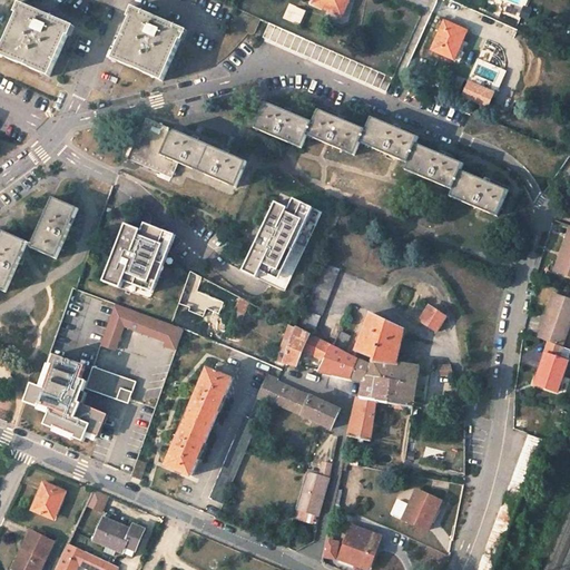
[(315,0),(314,5),(342,17),(349,0),(315,0)]
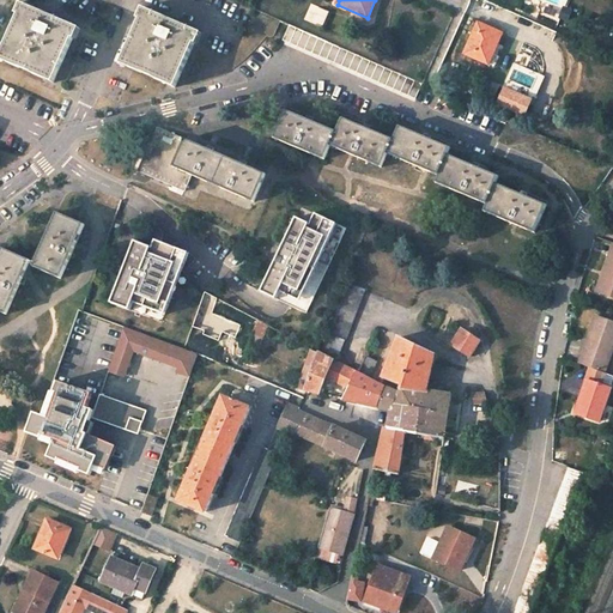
[(16,13),(18,14),(20,16),(25,5),(20,2),(16,13)]
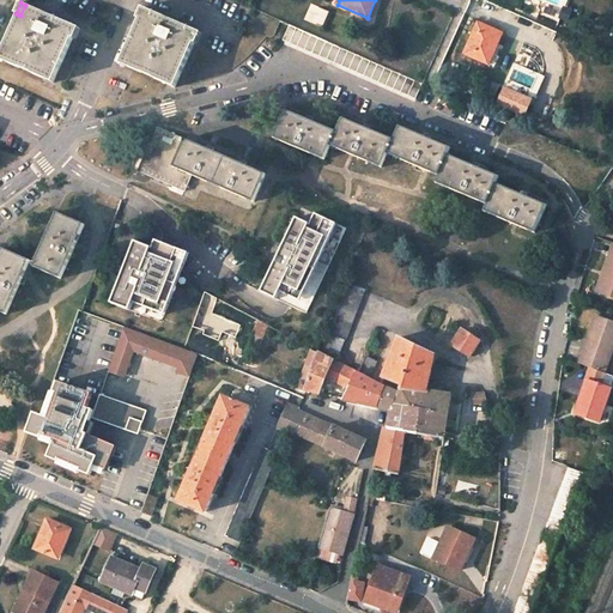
[(311,4),(304,18),(322,26),(329,12),(311,4)]
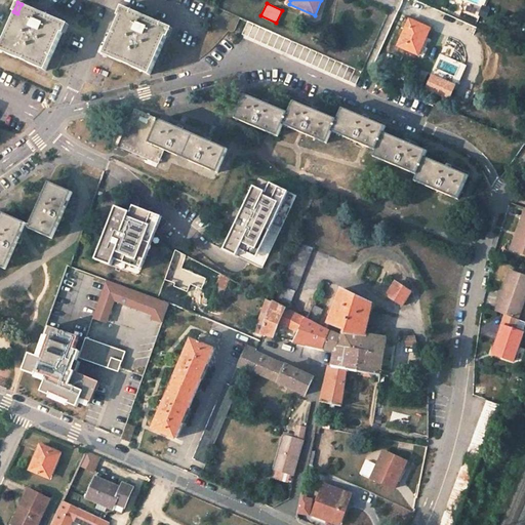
[(15,12),(0,48),(0,51),(16,58),(17,57),(29,63),(29,64),(46,71),(63,33),(61,32),(65,24),(47,15),(46,16),(41,14),(41,12),(22,4),(17,13),(15,12)]
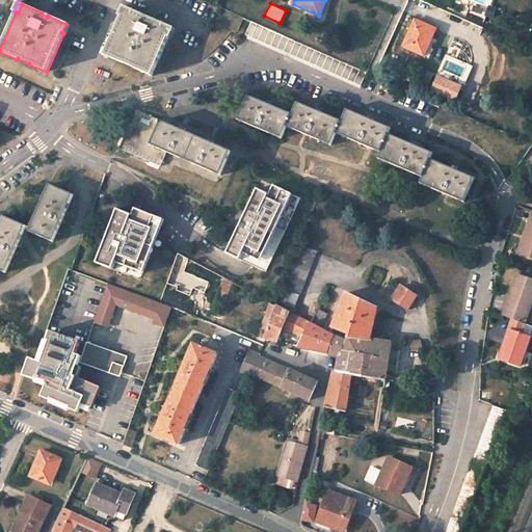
[(122,17),(105,56),(123,63),(123,62),(134,68),(134,69),(151,76),(168,37),(166,36),(170,27),(153,20),(153,21),(147,19),(148,17),(127,8),(123,18),(122,17)]
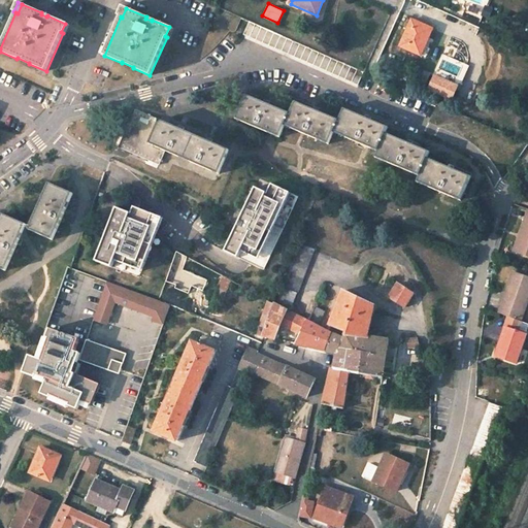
[(411,21),(400,46),(426,58),(430,50),(424,46),(432,29),(411,21)]
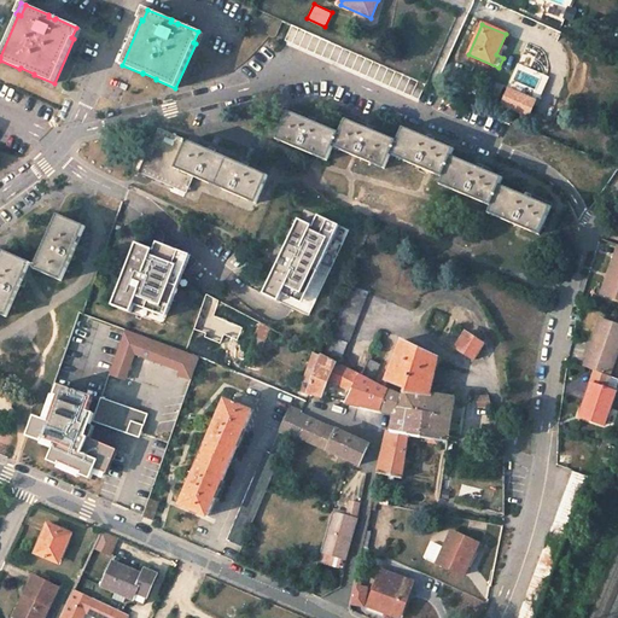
[(426,85),(291,25),(285,40),(419,100),(426,85)]
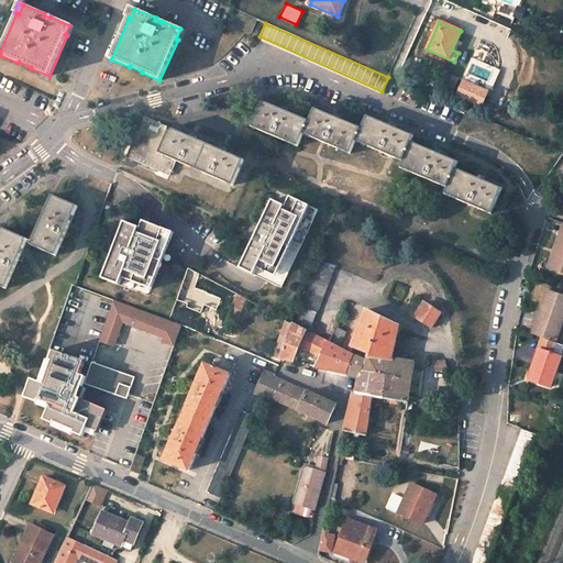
[(493,73),(473,64),(467,75),(487,84),(493,73)]
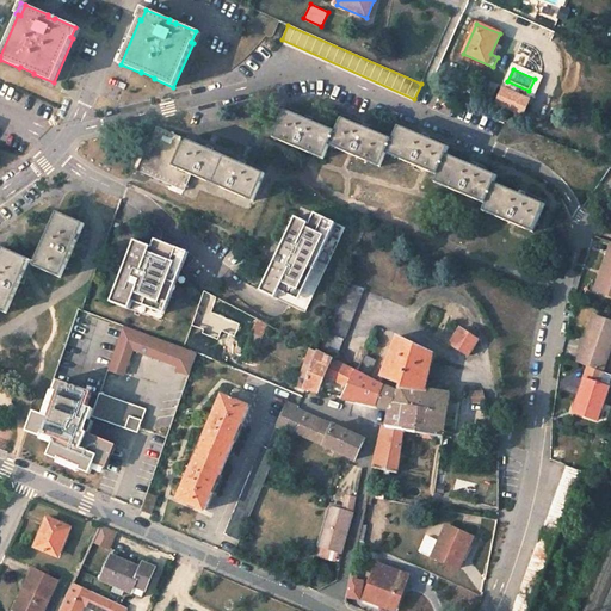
[(489,102),(497,85),(488,81),(481,97),(489,102)]
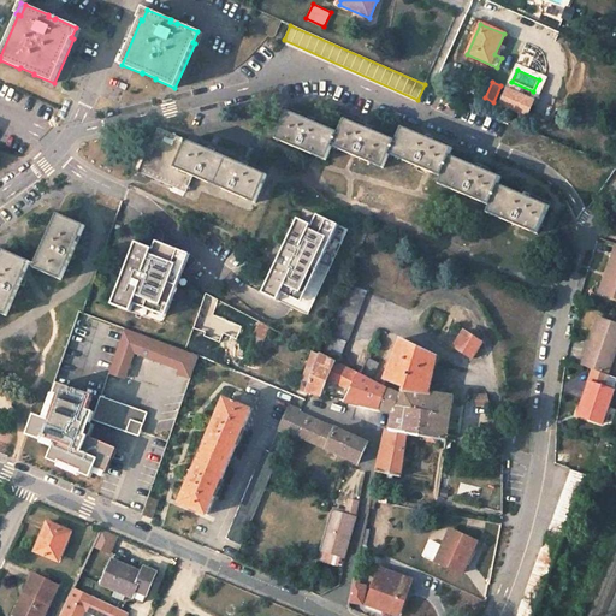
[(533,101),(507,89),(498,106),(526,118),(533,101)]
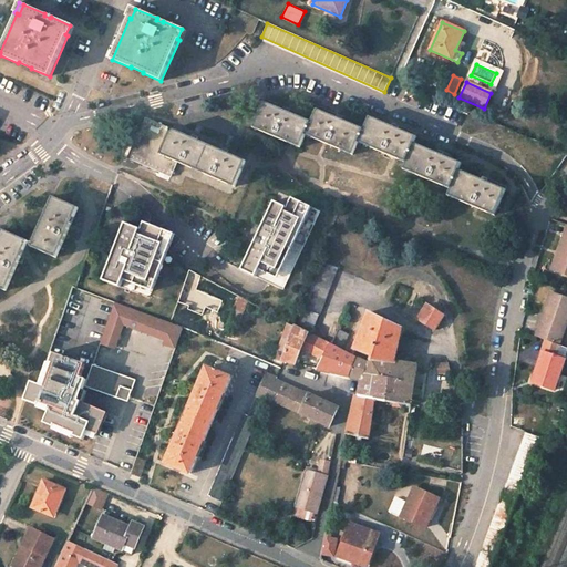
[(416,137),(393,127),(389,125),(388,125),(369,117),(364,130),(341,120),(336,117),(317,110),(311,123),(287,112),(281,110),(264,102),(253,129),(299,148),(306,135),(352,155),(358,143),(405,163),(402,169),(450,191),(447,196),(494,217),(506,191),(483,181),(477,178),(459,171),(461,164),(439,154),(432,152),(413,143),(416,137)]
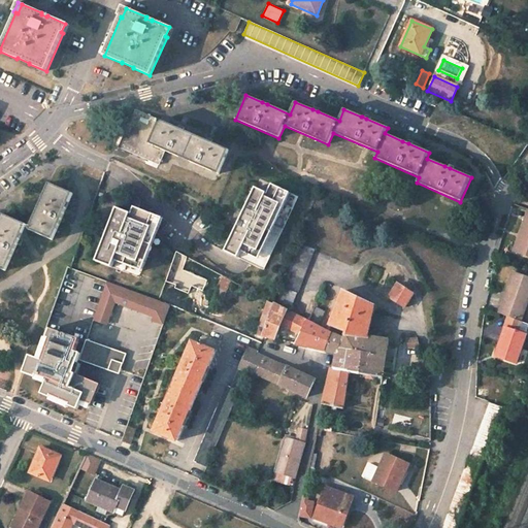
[(159,165),(164,152),(145,143),(156,119),(139,112),(137,119),(133,117),(120,147),(159,165)]
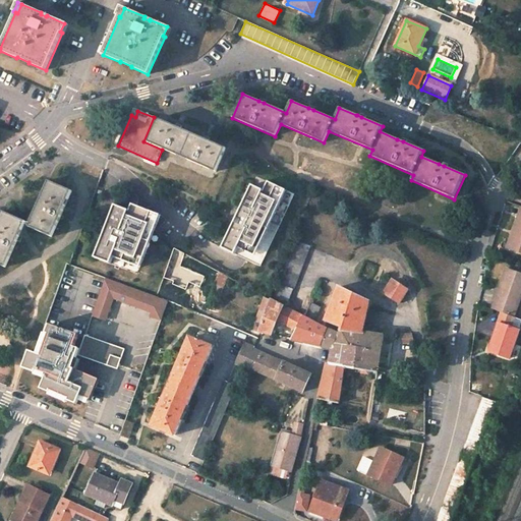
[(143,141),(162,150),(209,169),(219,146),(208,140),(203,138),(179,128),(174,126),(154,117),(143,141)]
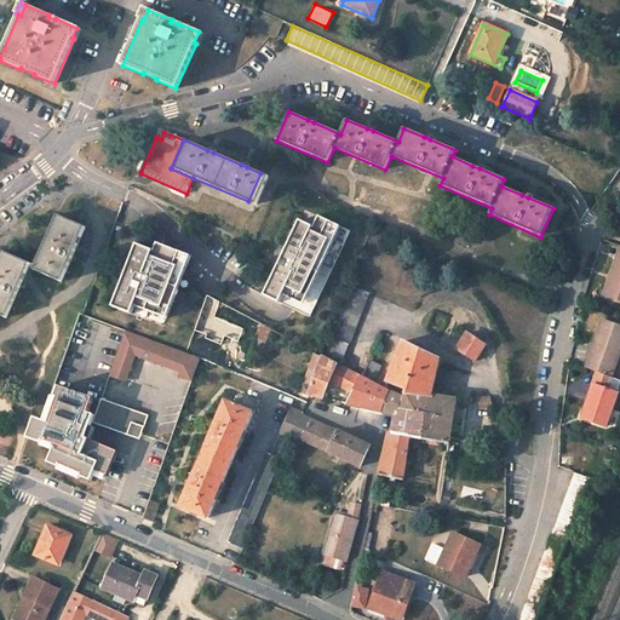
[(248,201),(257,205),(269,176),(260,173),(248,201)]
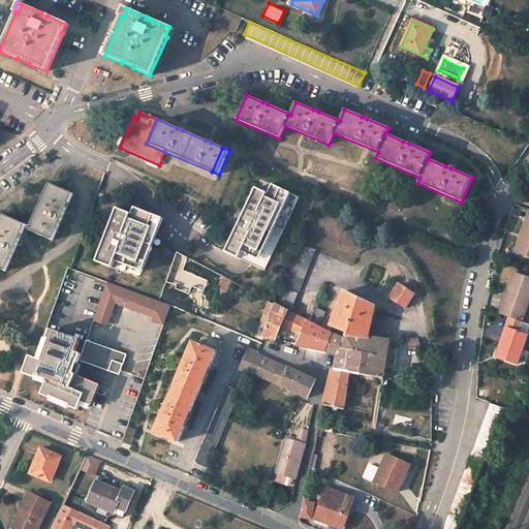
[(298,198),(258,180),(236,226),(239,227),(226,253),(262,271),(298,198)]
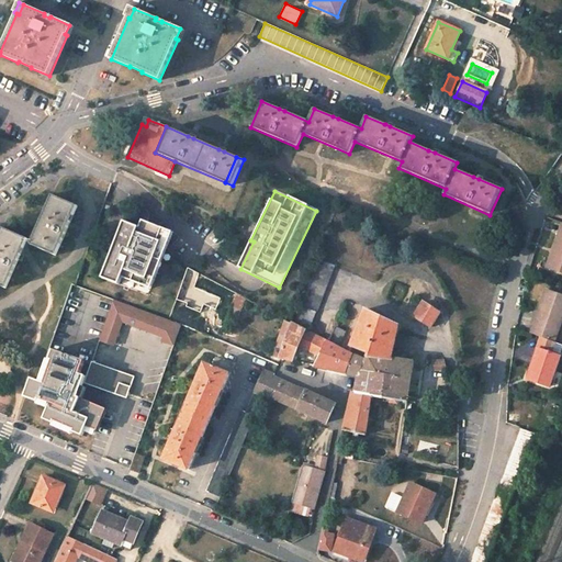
[(38,226),(31,244),(56,256),(78,205),(52,194),(41,220),(38,226)]
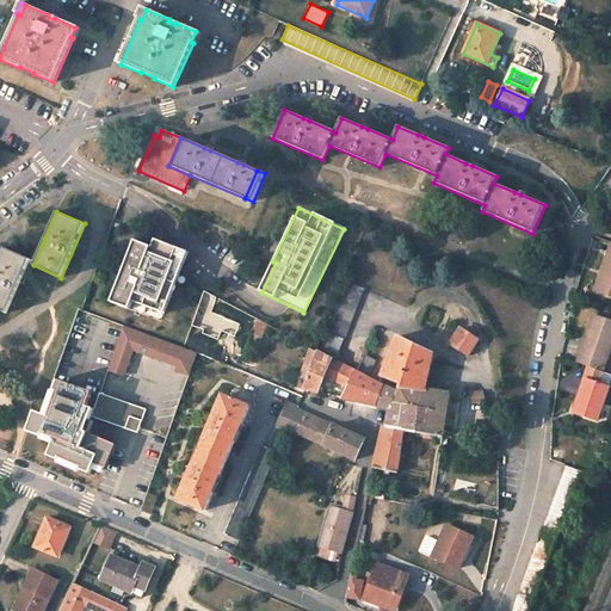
[(160,321),(187,252),(155,240),(152,247),(136,241),(124,273),(122,272),(110,301),(160,321)]
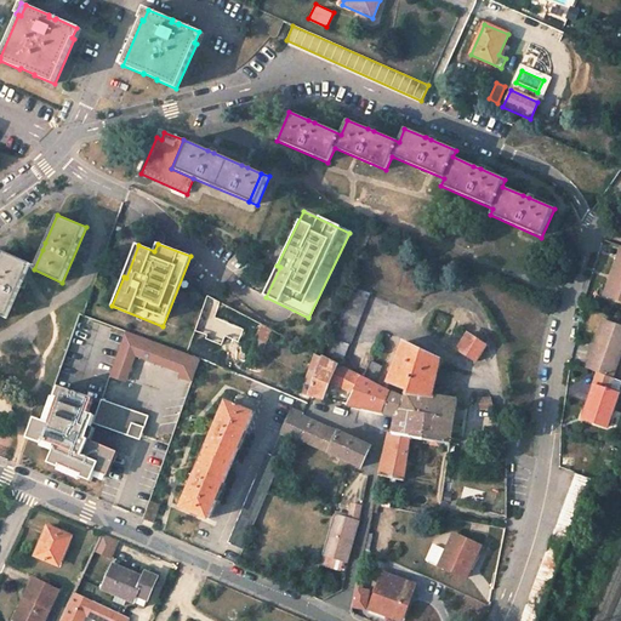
[(620,301),(620,249),(611,275),(615,277),(608,297),(620,301)]
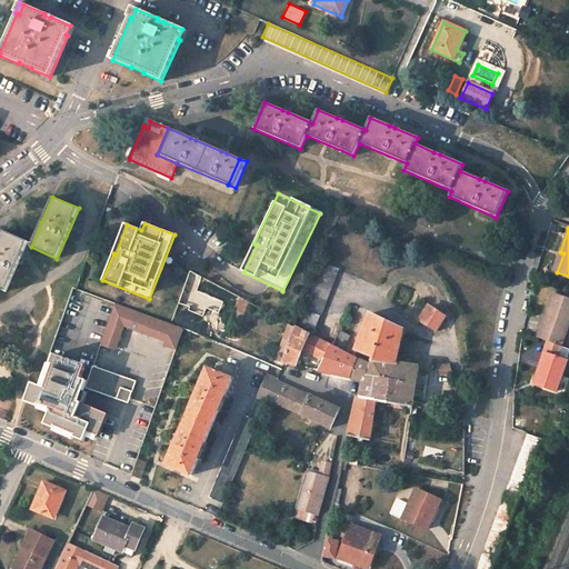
[(0,289),(7,292),(28,241),(2,230),(0,236),(0,289)]
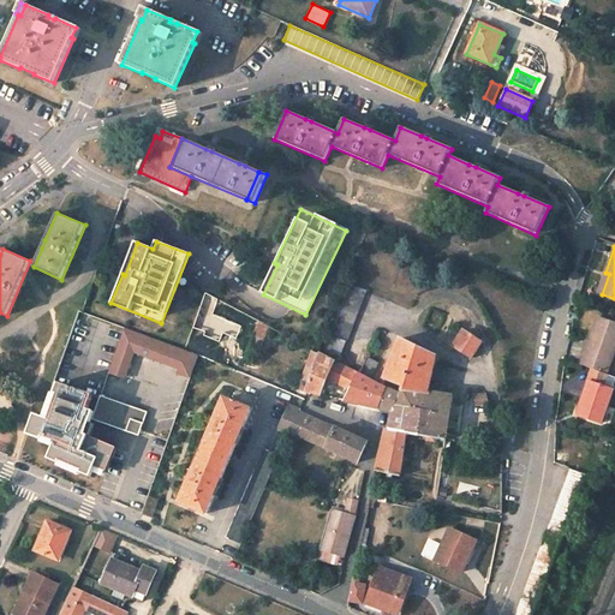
[(598,293),(602,294),(609,274),(605,273),(598,293)]
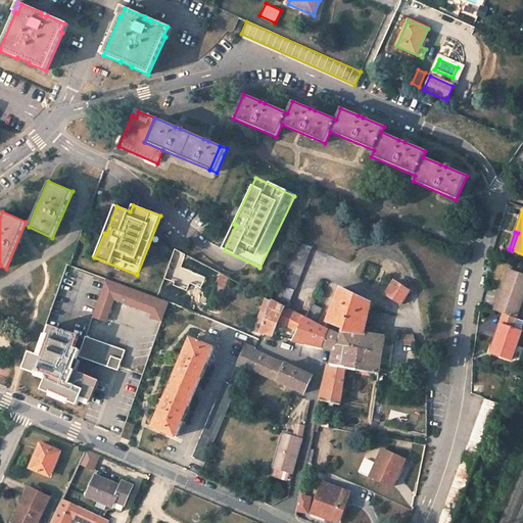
[(295,243),(279,284),(293,290),(310,248),(295,243)]
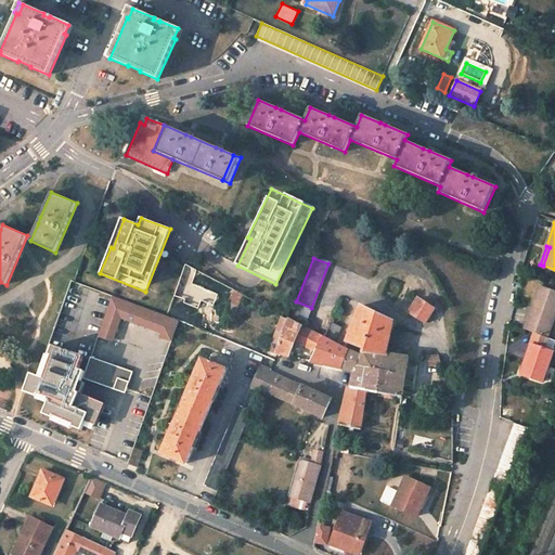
[(173,319),(180,299),(184,300),(196,271),(184,265),(167,315),(173,319)]
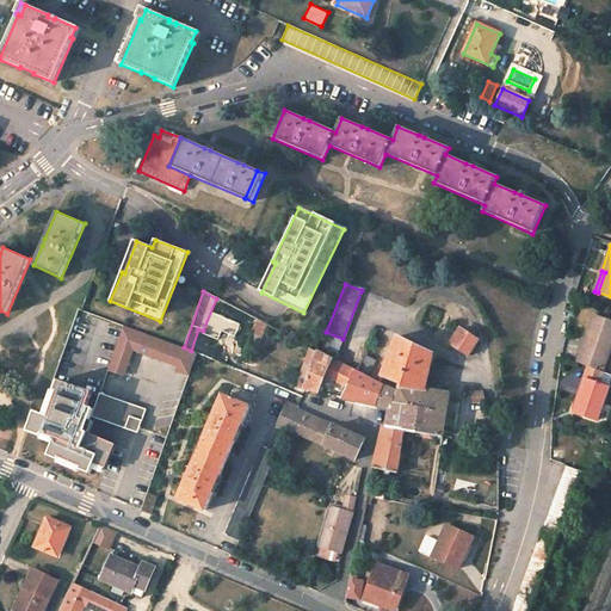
[(602,372),(610,346),(610,321),(593,315),(576,363),(588,368),(602,372)]
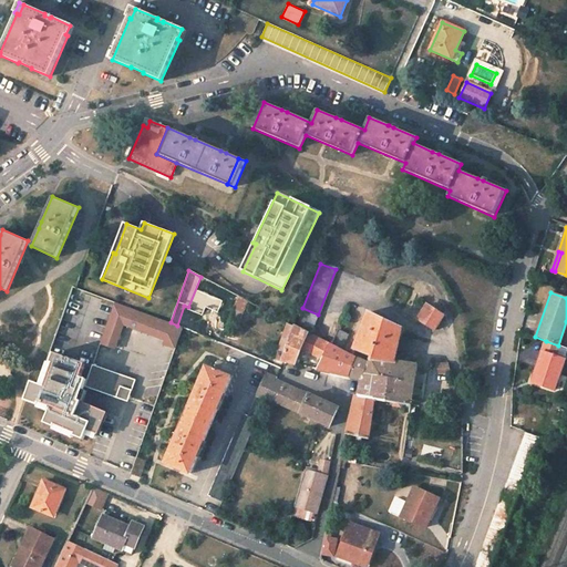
[(182,328),(115,305),(100,344),(114,349),(123,327),(164,341),(163,346),(174,350),(182,328)]
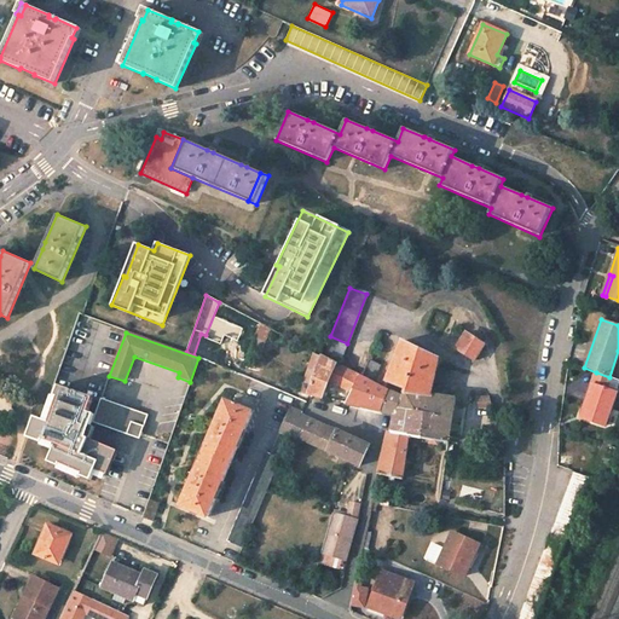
[(467,334),(457,350),(474,360),(485,345),(467,334)]
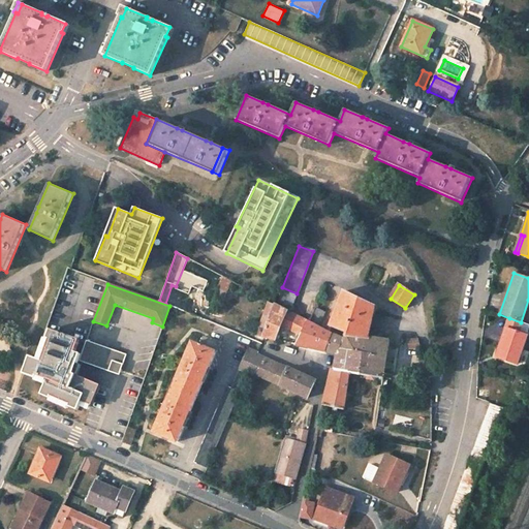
[(283,290),(278,303),(291,308),(297,296),(283,290)]
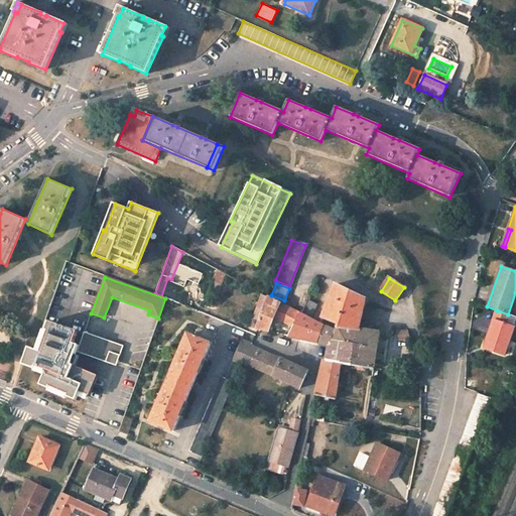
[(358,330),(365,298),(335,284),(323,317),(338,324),(338,326),(358,330)]
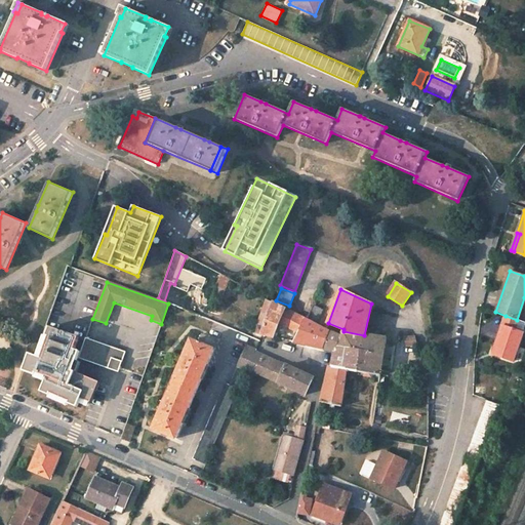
[(273,303),(264,329),(261,335),(273,337),(279,323),(297,333),(305,320),(273,303)]
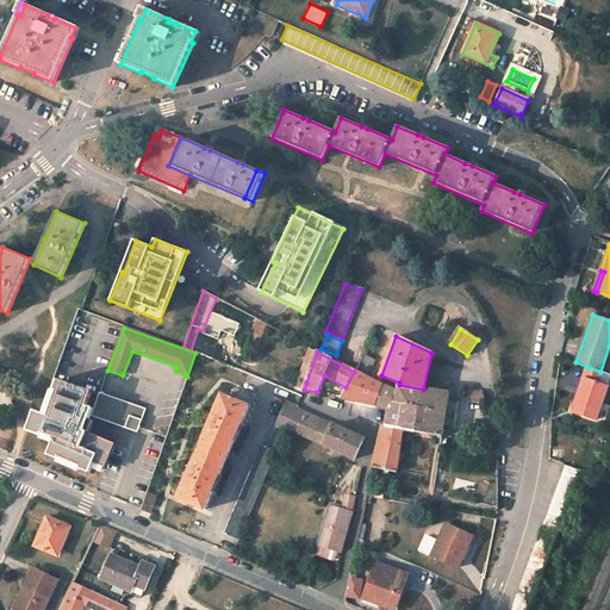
[(365,378),(373,360),(363,356),(355,372),(358,373),(365,378)]
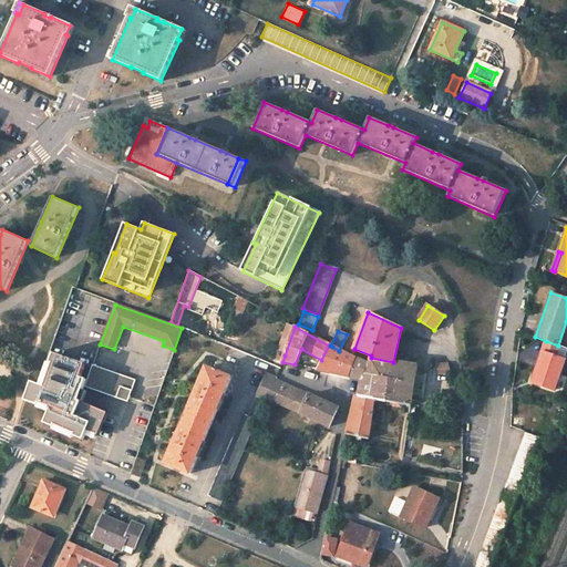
[(556,357),(559,346),(558,346),(546,341),(532,383),(554,392),(565,360),(556,357)]
